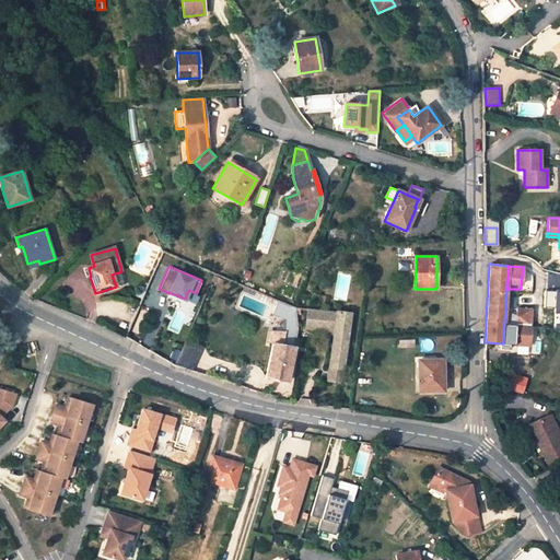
[(559,273),(547,273),(545,307),(557,307),(557,314),(559,313),(559,273)]
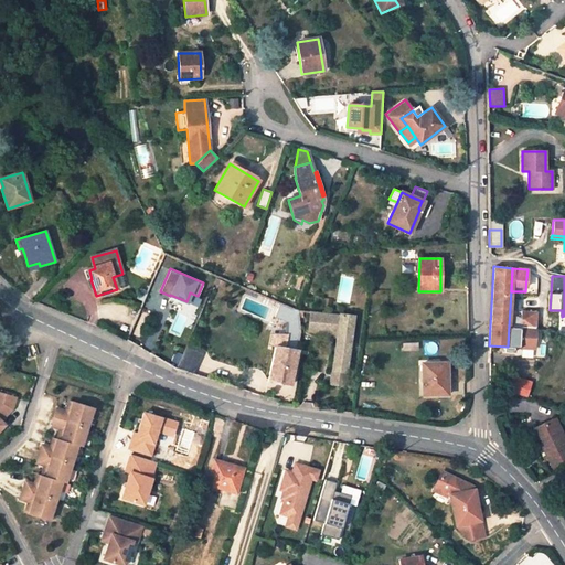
[(537,292),(537,279),(526,278),(525,291),(537,292)]
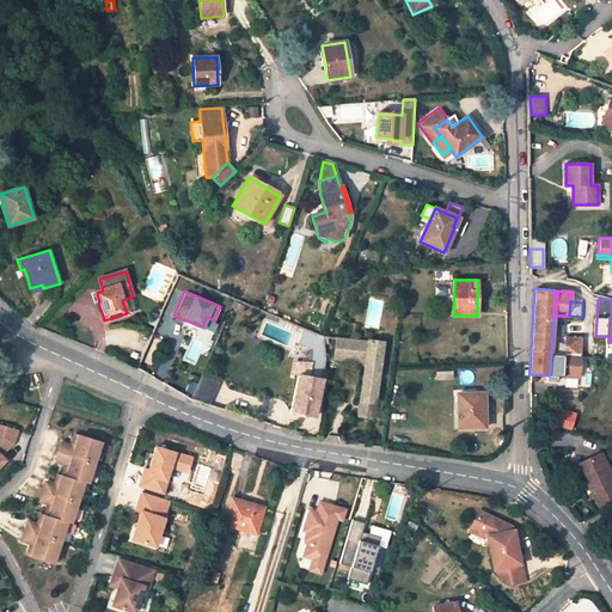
[(242,313),(245,307),(233,303),(231,308),(242,313)]
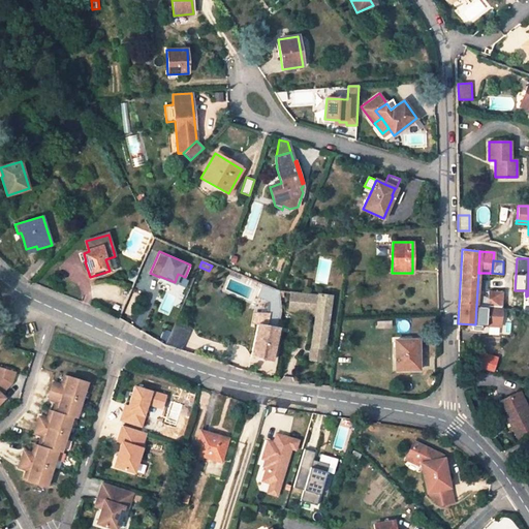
[(259,287),(260,299),(270,299),(270,310),(280,309),(278,286),(259,287)]
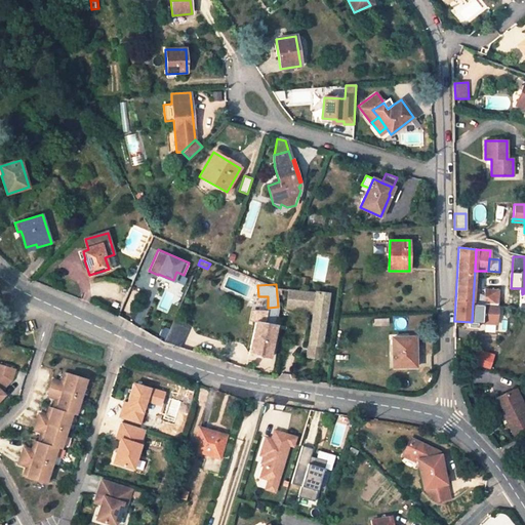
[(303,291),(289,289),(288,308),(300,310),(303,291)]
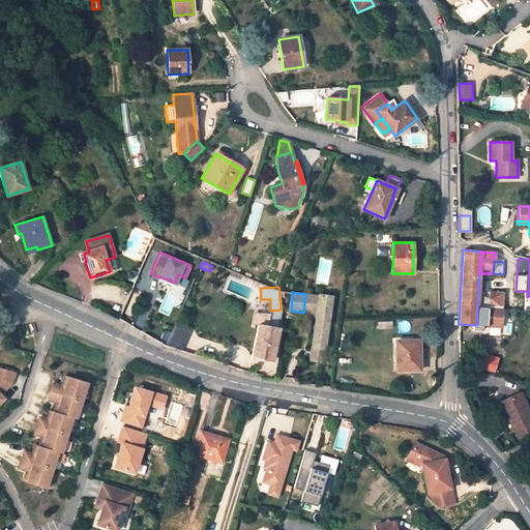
[(476,325),(500,327),(502,294),(490,293),(489,306),(477,305),(476,325)]
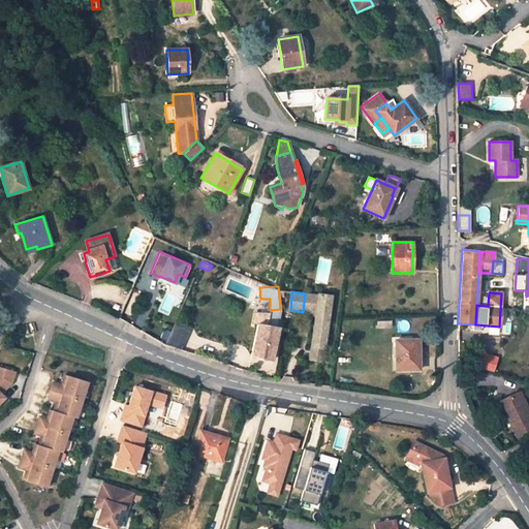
[(309,360),(321,361),(332,297),(305,293),(303,312),(315,313),(309,360)]
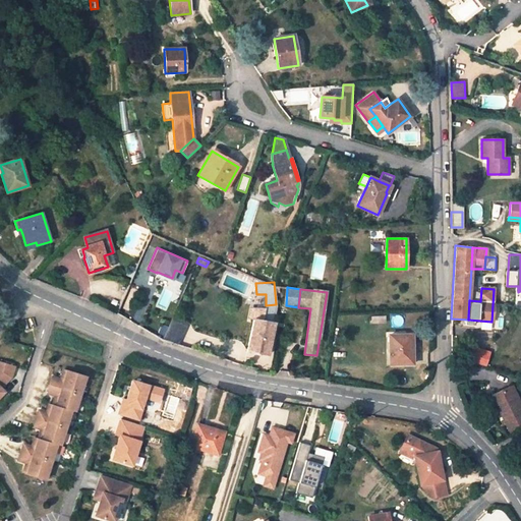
[(246,351),(266,355),(274,322),(277,307),(257,304),(257,306),(250,304),(247,307),(246,311),(248,315),(254,317),(246,351)]
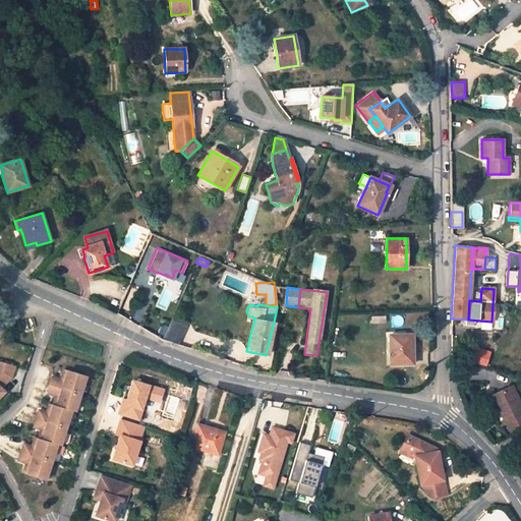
[(178,336),(182,328),(170,323),(167,331),(178,336)]
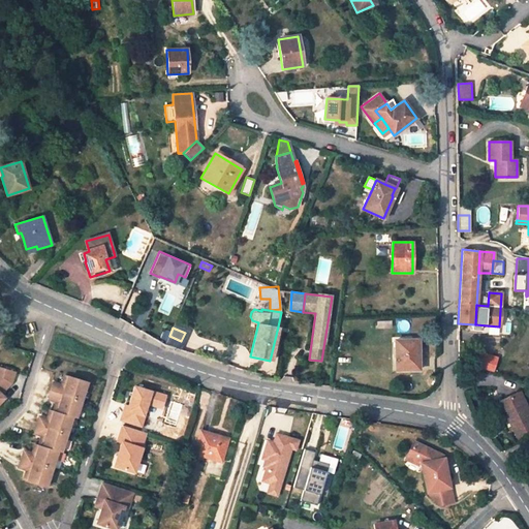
[(419,360),(418,340),(395,341),(395,370),(417,370),(417,360),(419,360)]
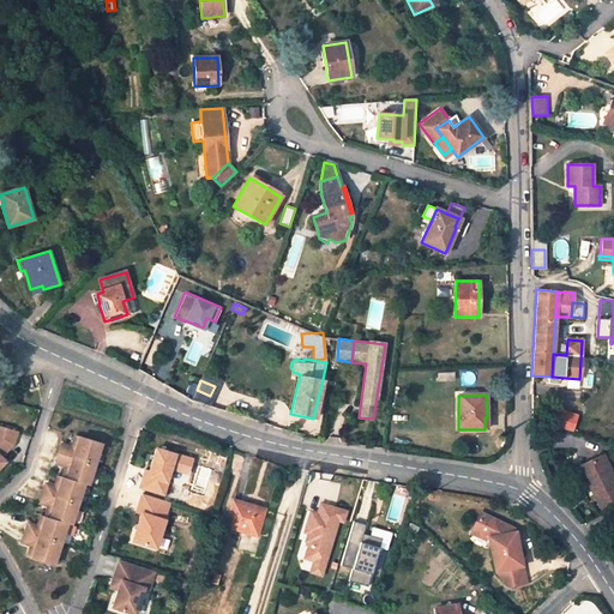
[(555,426),(575,429),(578,414),(560,409),(555,426)]
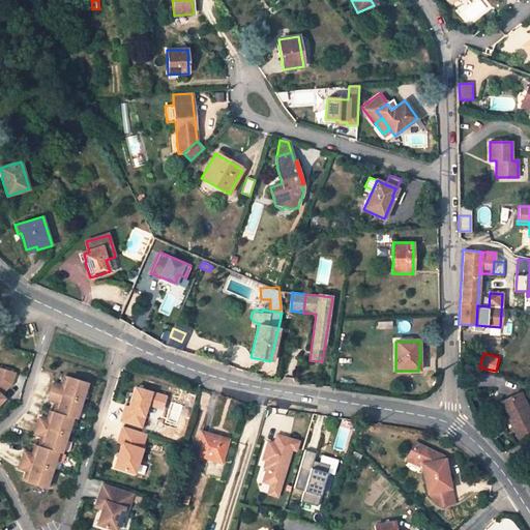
[(0,395),(0,392),(8,384),(11,373),(0,369),(0,400),(2,399),(0,395)]
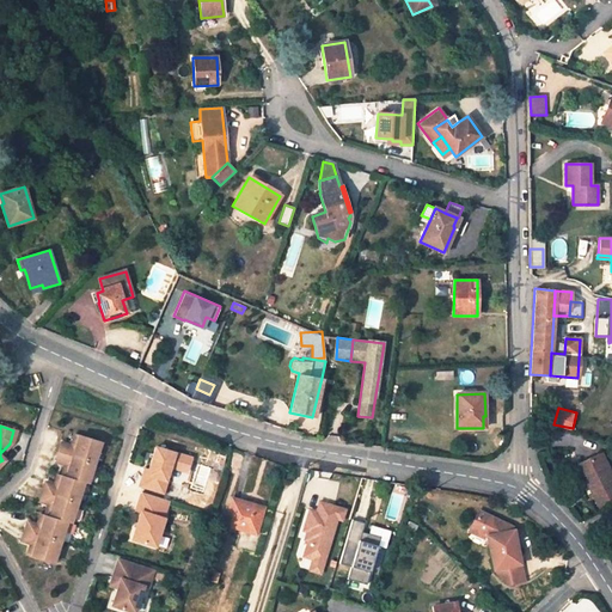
[(57,454),(93,465),(99,445),(73,436),(69,447),(60,445),(57,454)]
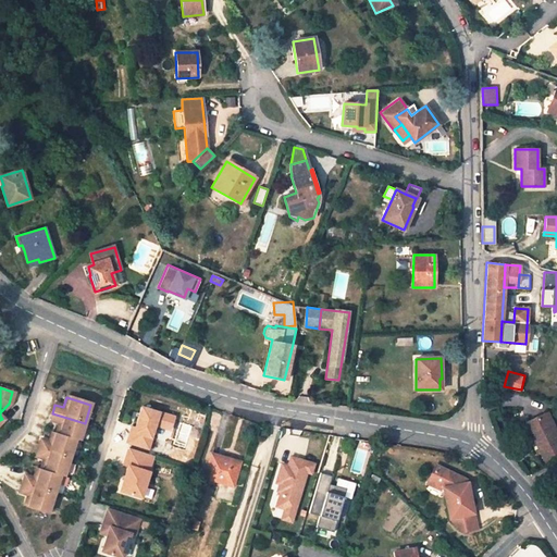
[(149,438),(153,425),(169,431),(172,417),(157,412),(157,413),(140,408),(133,429),(131,429),(125,443),(147,449),(150,438),(149,438)]
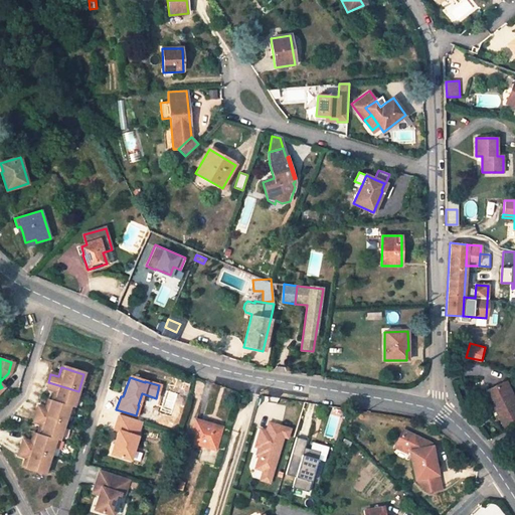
[(73,408),(78,391),(48,382),(46,390),(53,392),(50,401),(69,407),(73,408)]
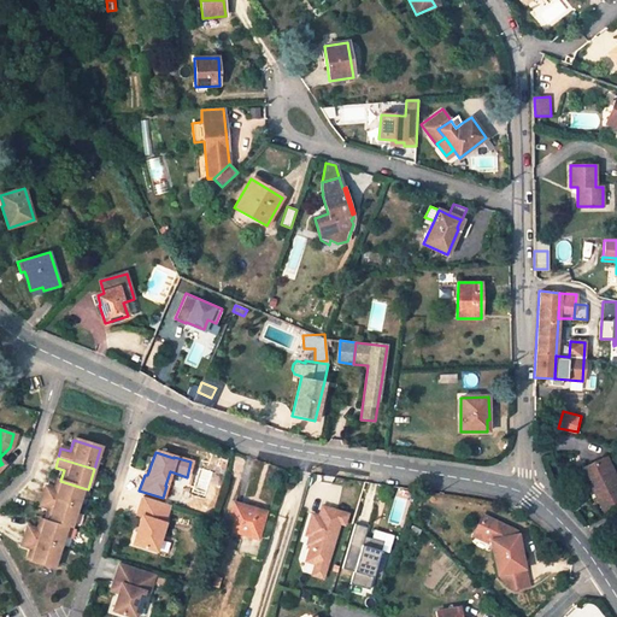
[(616,501),(616,480),(607,458),(587,468),(593,481),(587,483),(594,499),(597,498),(601,509),(616,501)]
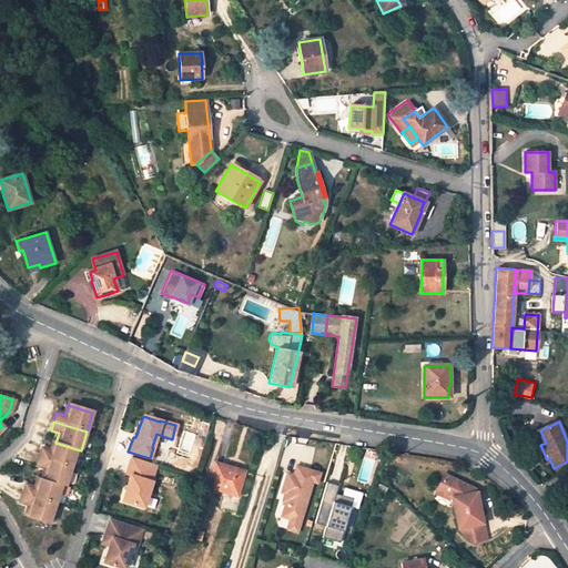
[(546,443),(540,430),(535,433),(540,445),(546,443)]
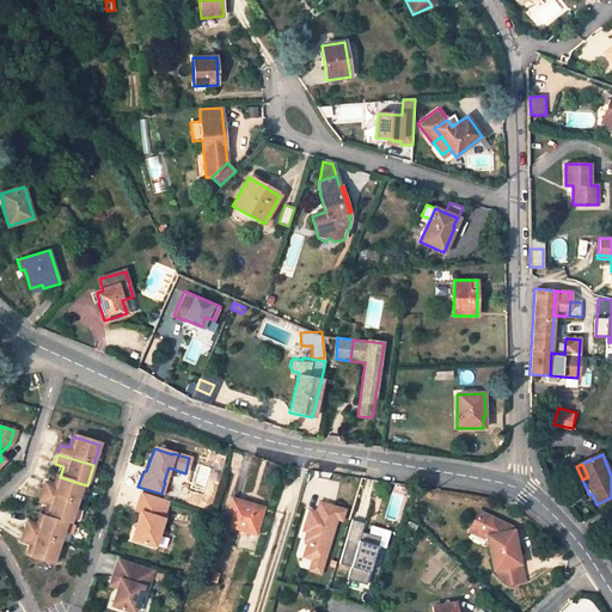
[(41,494),(77,505),(83,484),(60,477),(56,476),(53,487),(43,484),(41,494)]
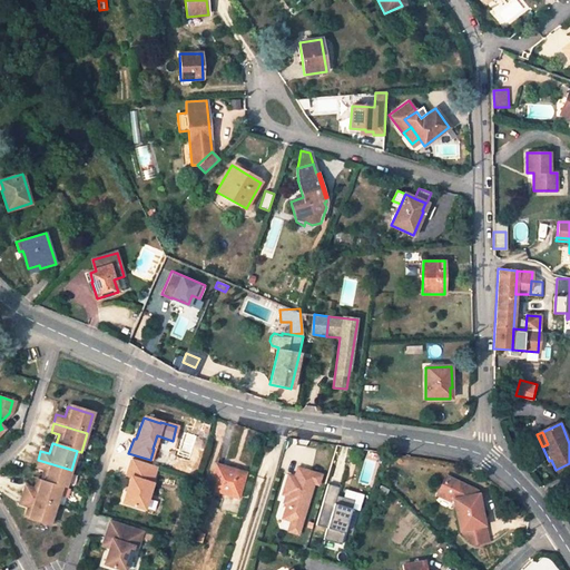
[(66,490),(71,470),(38,460),(36,469),(43,472),(40,482),(62,488),(66,490)]
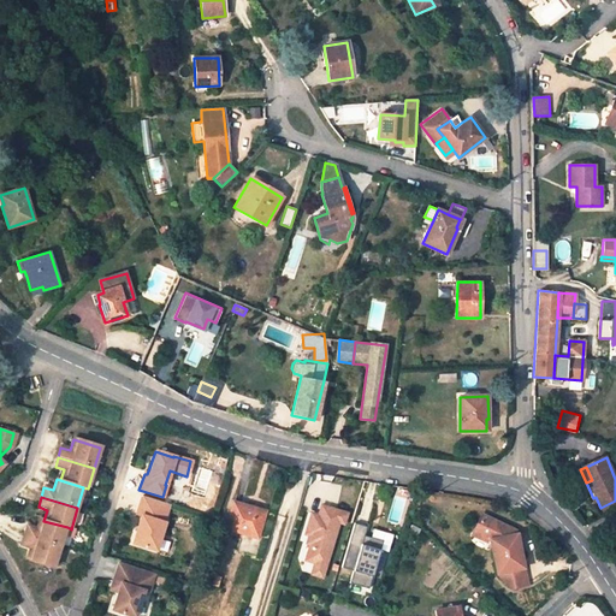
[(163,523),(169,505),(141,497),(136,515),(140,517),(131,544),(155,551),(164,523),(163,523)]
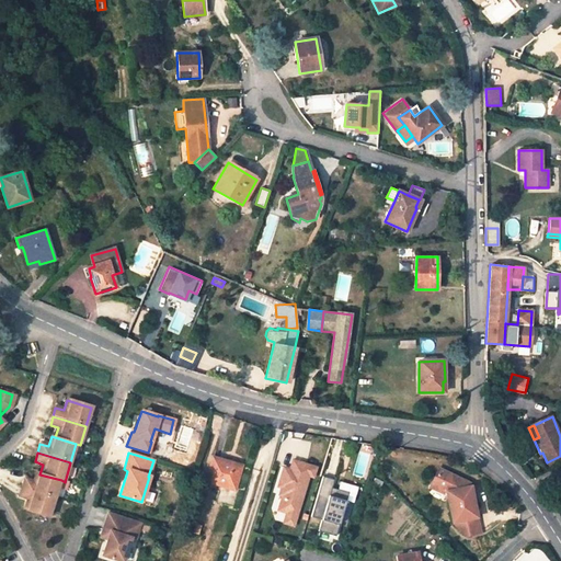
[(213,458),(206,481),(235,490),(241,469),(228,465),(229,462),(213,458)]
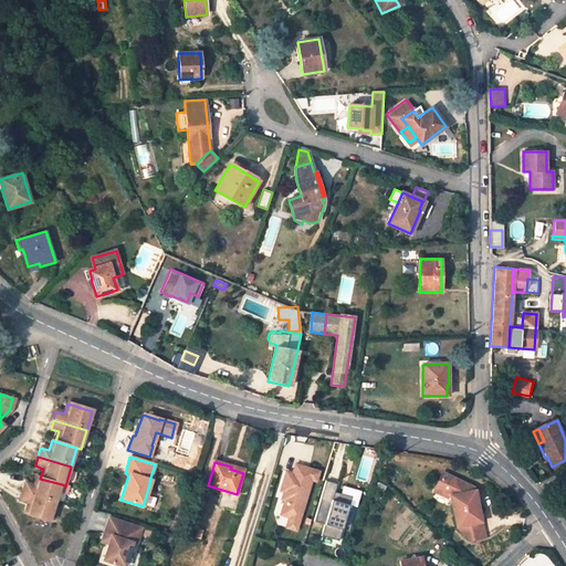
[(320,472),(296,464),(293,473),(286,471),(281,491),(284,492),(287,493),(285,501),(281,515),(290,517),(300,521),(312,480),(316,482),(320,472)]
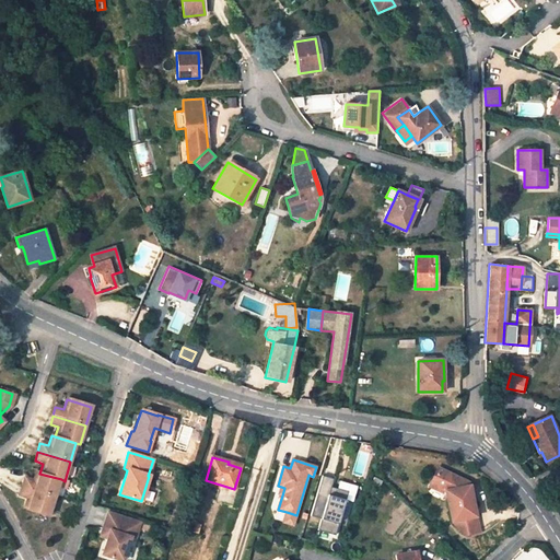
[(469,481),(439,471),(433,487),(445,491),(446,494),(452,521),(464,518),(474,516),(473,508),(474,506),(469,481)]
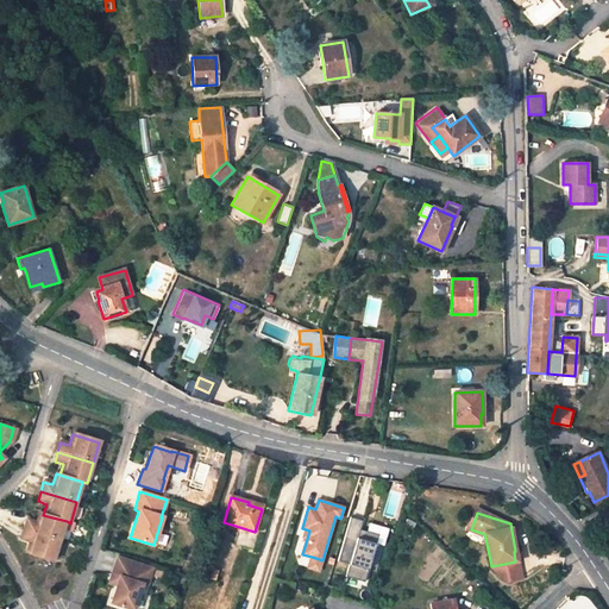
[(61,542),(67,521),(43,515),(39,514),(36,525),(26,521),(24,531),(61,542)]
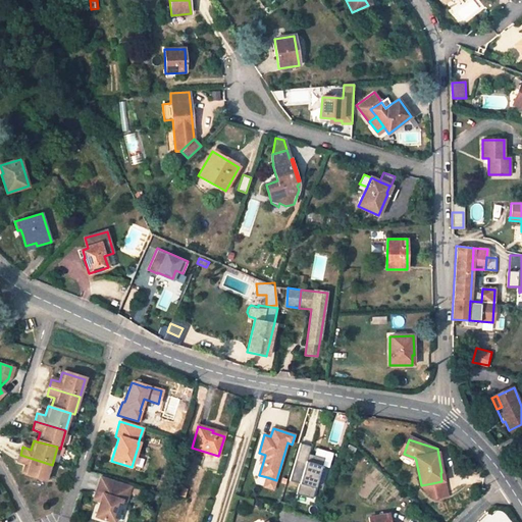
[(312,499),(322,466),(307,461),(309,454),(311,447),(301,444),(290,481),(300,483),(297,494),(312,499)]
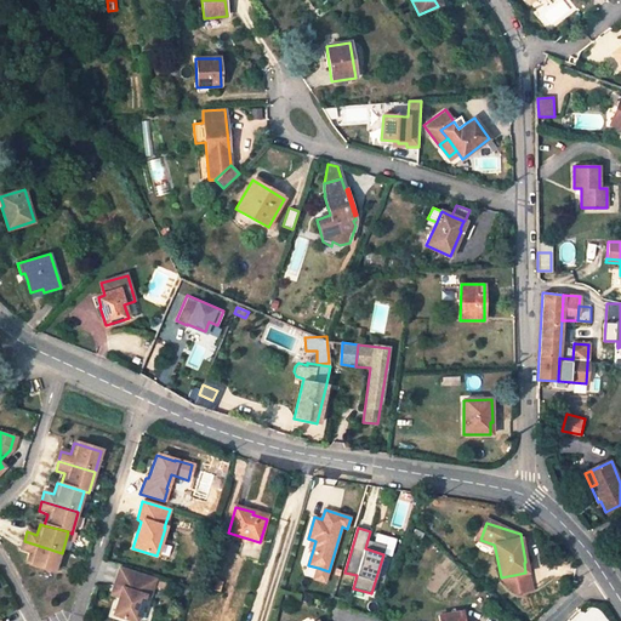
[(365,548),(383,554),(386,545),(368,540),(365,548)]
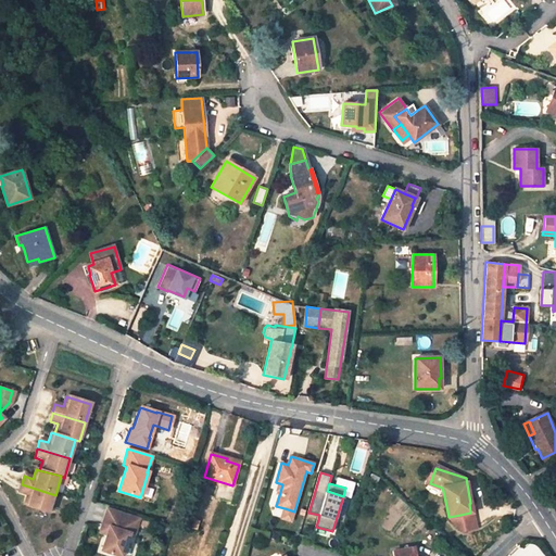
[(49,514),(55,495),(22,484),(19,494),(27,496),(25,506),(49,514)]
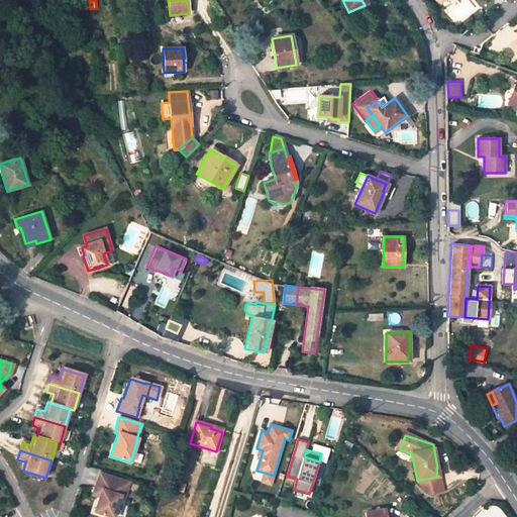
[(262,482),(271,485),(274,476),(265,473),(262,482)]
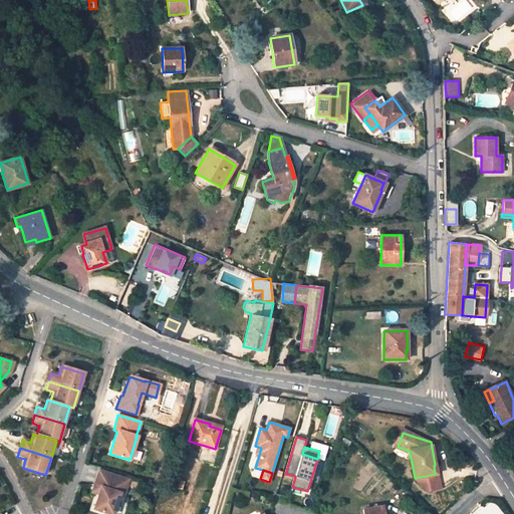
[(127,481),(98,472),(94,486),(100,488),(98,495),(93,510),(105,513),(112,513),(119,494),(123,495),(127,481)]
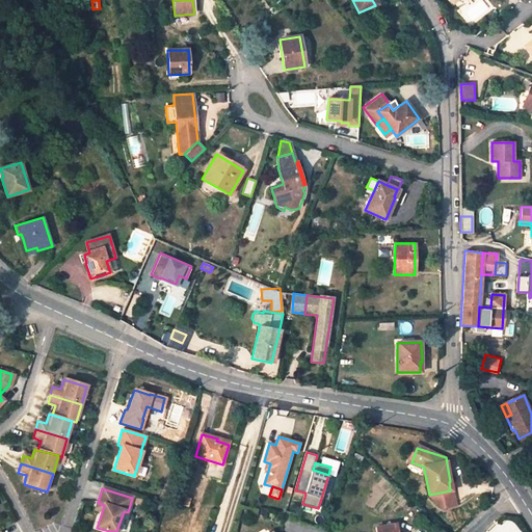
[(441,493),(444,508),(455,505),(452,489),(450,490),(441,493)]
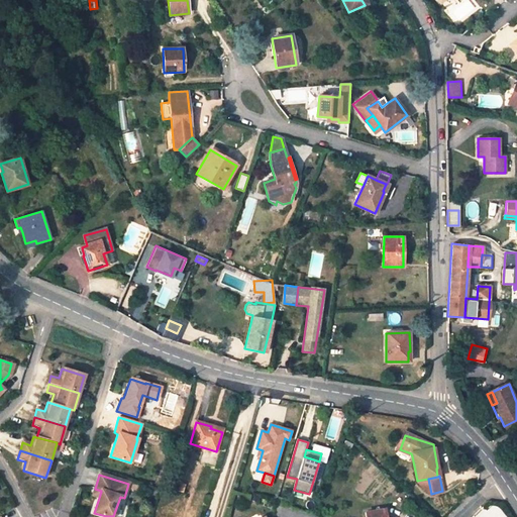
[(428,479),(417,481),(417,483),(431,494),(428,479)]
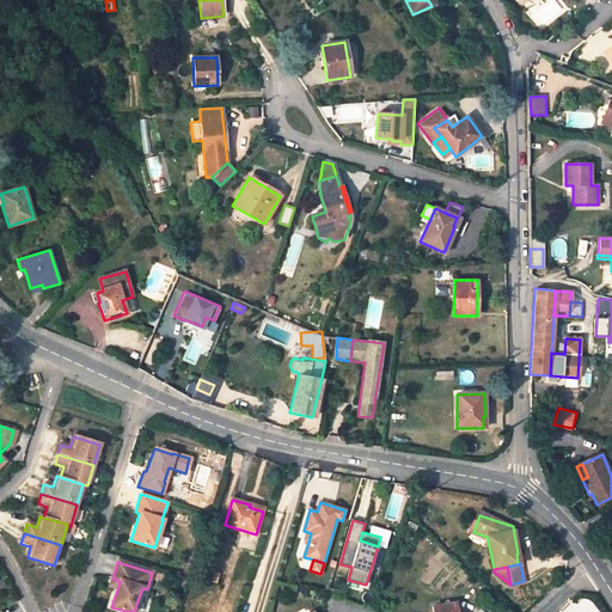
[(112,579),(109,587),(117,589),(120,581),(112,579)]
